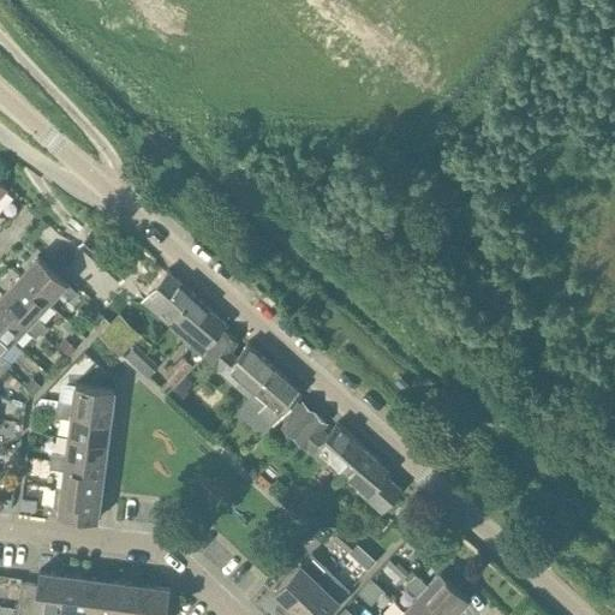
[(41,218),(24,236),(31,243),(48,225),(41,218)]
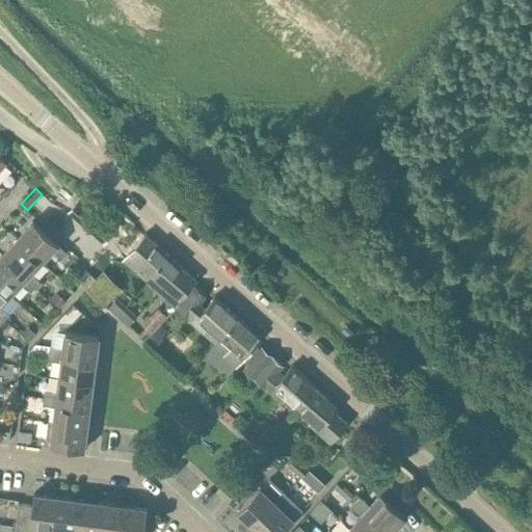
[(90,232),(100,221),(78,203),(69,212),(90,232)]
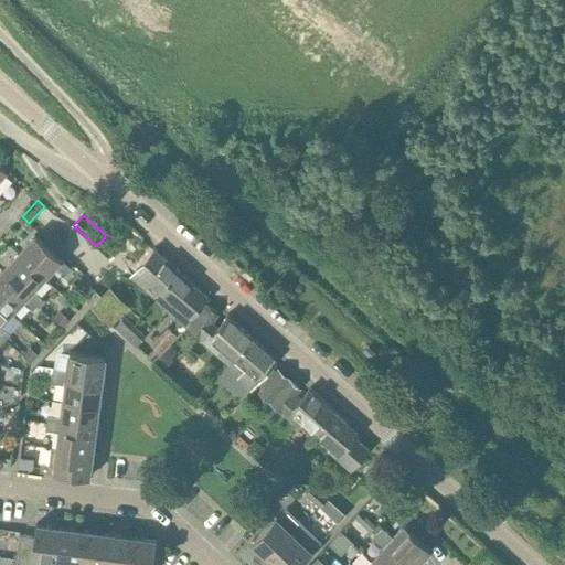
[(53,231),(51,240),(59,246),(67,243),(68,234),(62,228),(53,231)]
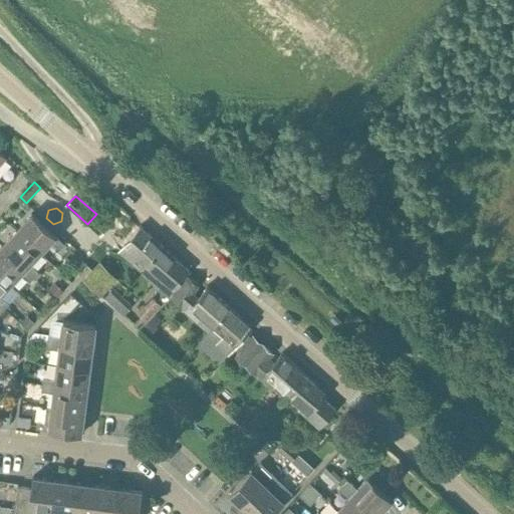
[(31,214),(16,230),(40,252),(50,241),(59,249),(64,244),(31,214)]
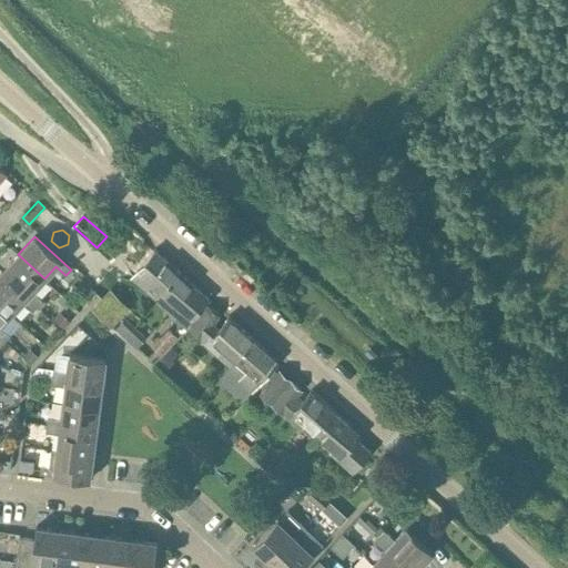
[(107,236),(97,247),(104,254),(113,243),(107,236)]
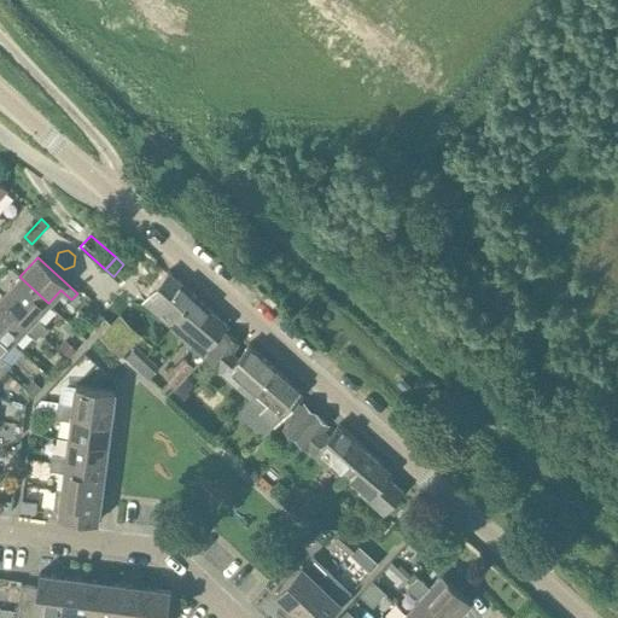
[(174,314),(192,293),(167,270),(149,291),(152,293),(145,302),(167,320),(173,313),(174,314)]
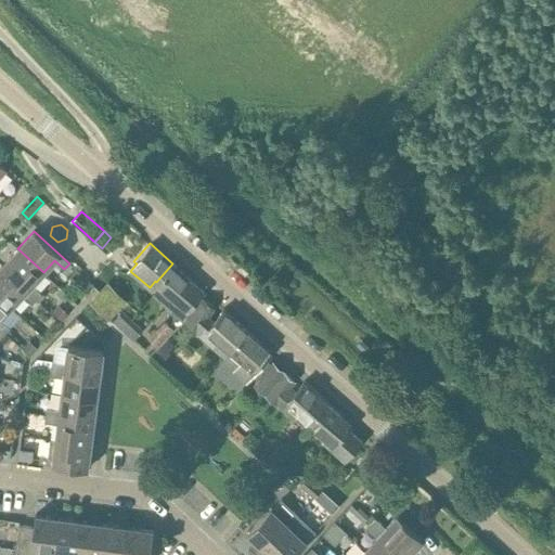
[(1,266),(37,299),(41,294),(31,284),(43,272),(17,248),(1,266)]
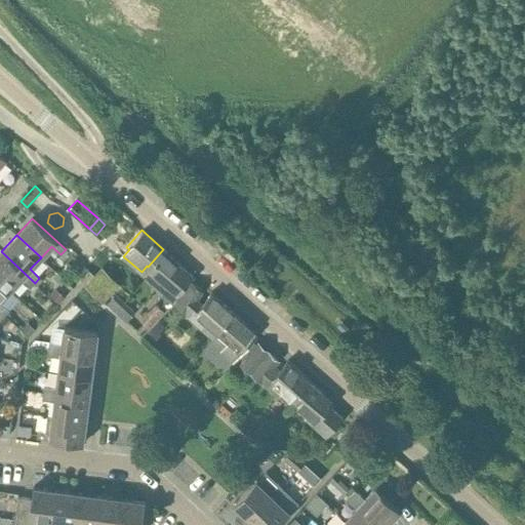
[(163,249),(148,267),(150,268),(145,274),(172,297),(177,291),(189,279),(193,274),(163,249)]
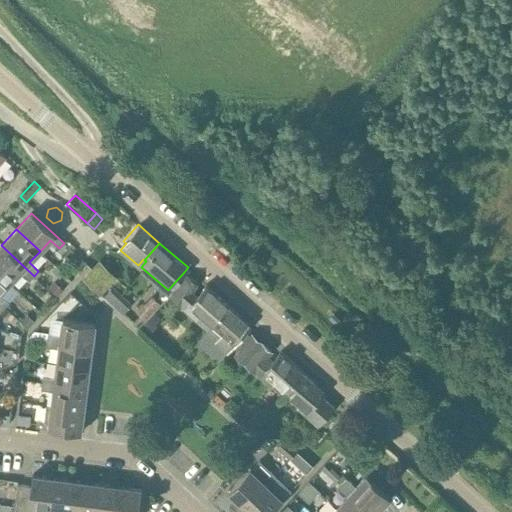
[(0,245),(0,273),(10,283),(20,272),(29,281),(34,276),(1,245),(0,245)]
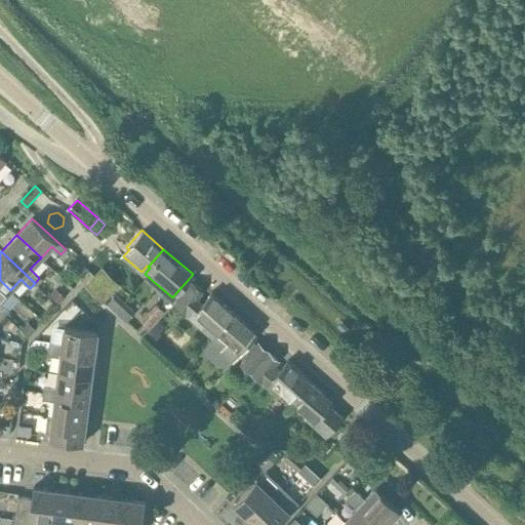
[(93,276),(84,285),(85,286),(103,303),(103,301),(105,300),(116,288),(120,284),(102,267),(93,276)]
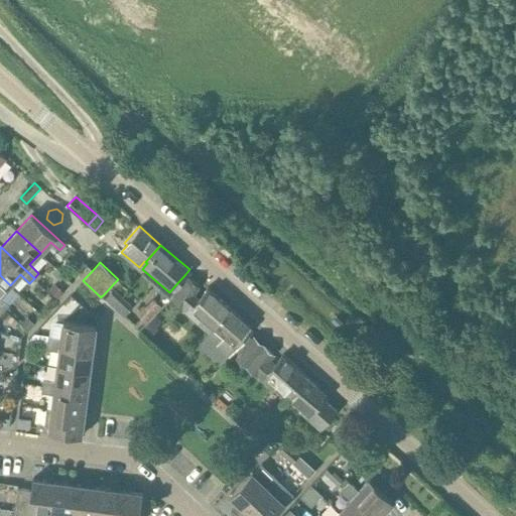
[(0,305),(4,309),(9,305),(0,296),(0,295),(10,285),(0,275),(0,305)]
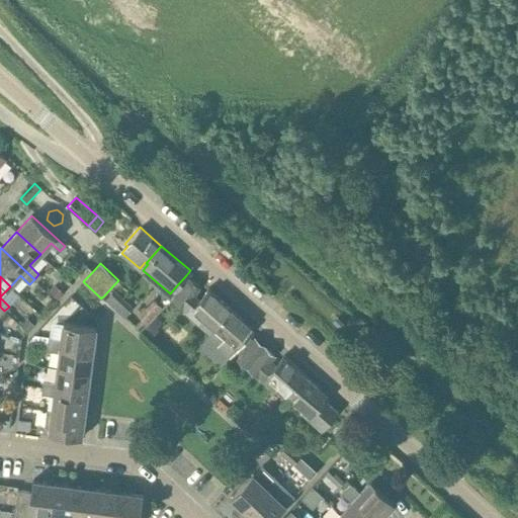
[(189,278),(172,297),(182,307),(187,312),(208,331),(213,325),(216,326),(208,335),(218,343),(217,344),(229,356),(237,347),(242,350),(237,355),(247,365),(248,365),(257,374),(261,377),(273,389),(278,382),(290,394),(292,396),(304,406),(300,410),(308,417),(322,429),(325,425),(337,412),(338,411),(325,399),(328,396),(306,375),(283,355),(276,362),(271,358),(275,355),(264,346),(255,338),(254,339),(248,334),(253,328),(231,309),(230,308),(229,307),(207,287),(197,299),(192,295),(199,287),(189,278)]
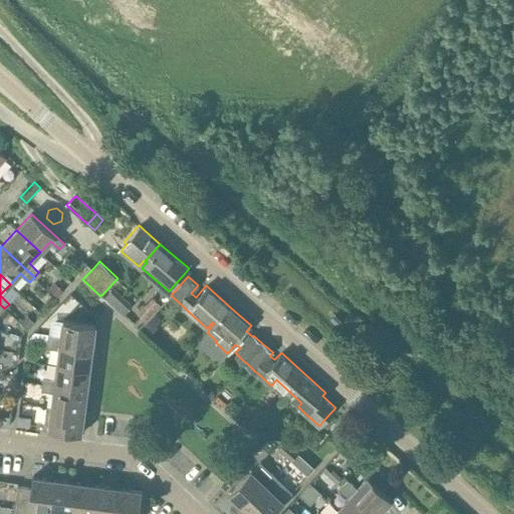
[(54,282),(48,289),(57,297),(62,291),(54,282)]
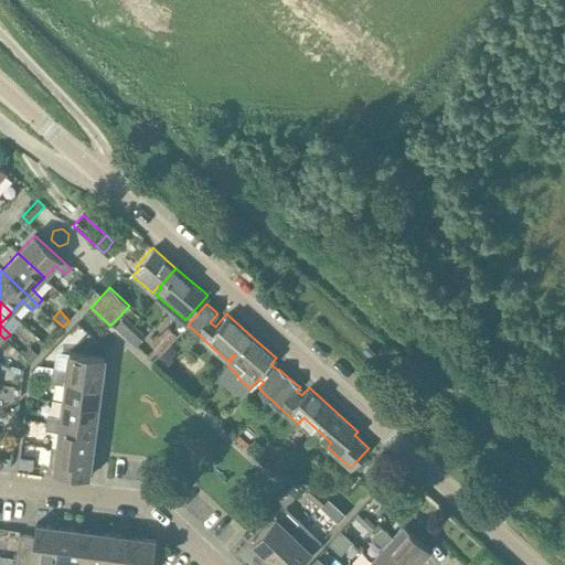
[(135,345),(144,336),(124,318),(115,328),(135,345)]
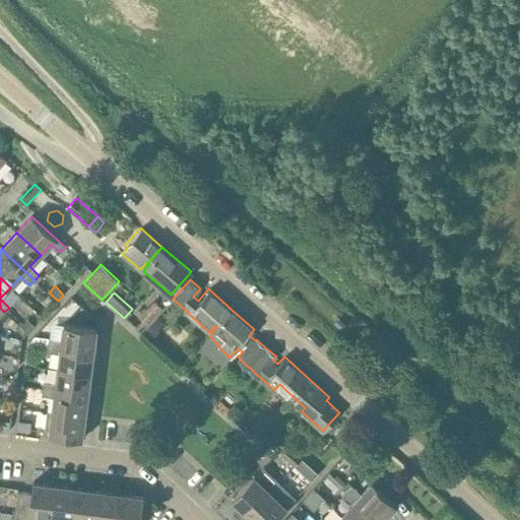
[(154,337),(159,331),(157,329),(163,324),(156,318),(145,329),(154,337)]
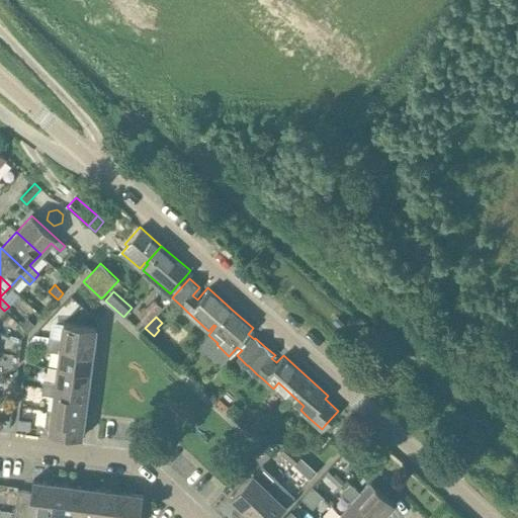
[(27,318),(20,325),(27,332),(34,325),(27,318)]
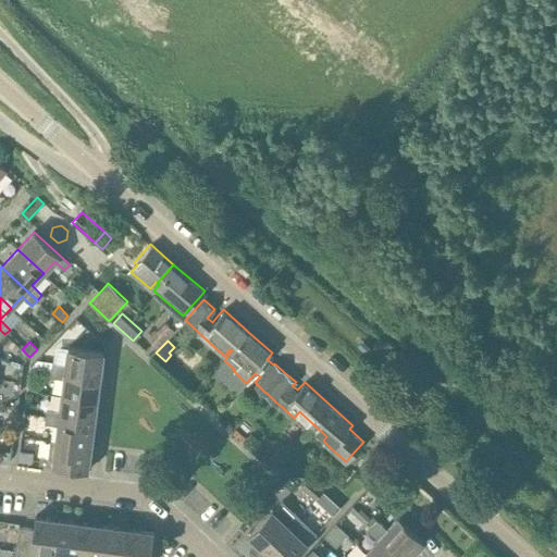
[(51,370),(100,376),(103,351),(69,347),(65,364),(52,363),(51,370)]
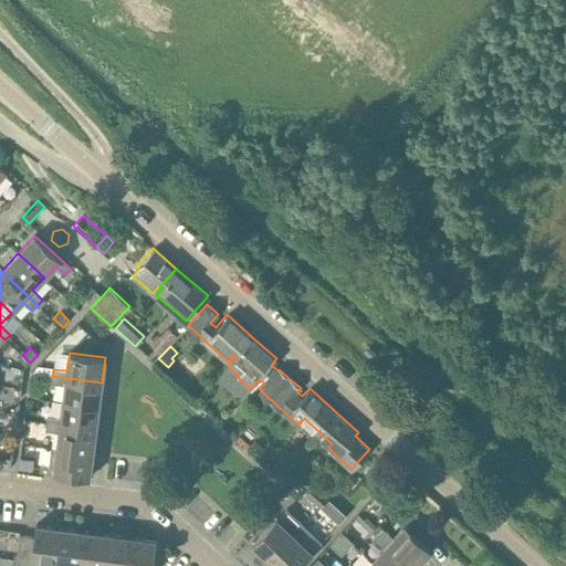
[(98,406),(102,383),(52,376),(51,384),(65,385),(63,401),(98,406)]
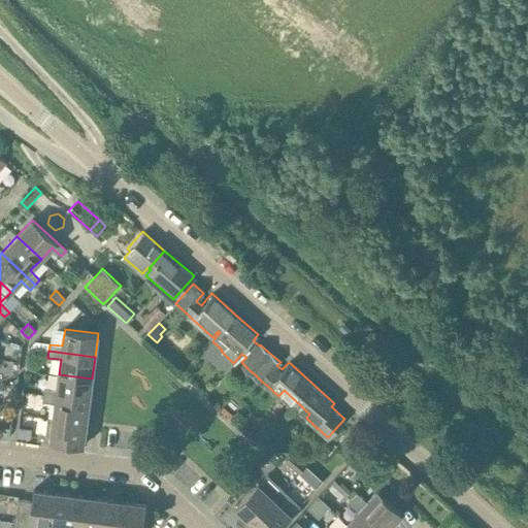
[(89,401),(92,378),(59,374),(57,390),(43,388),(42,395),(89,401)]
